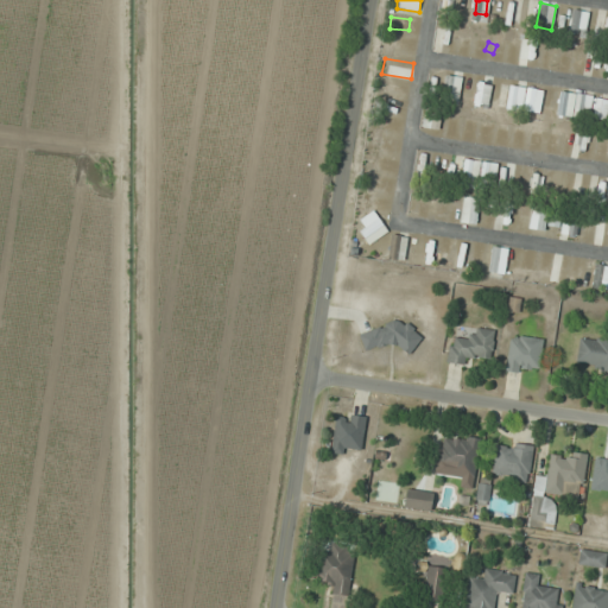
[(467,105),(470,83),(464,82),(461,103),(467,105)]
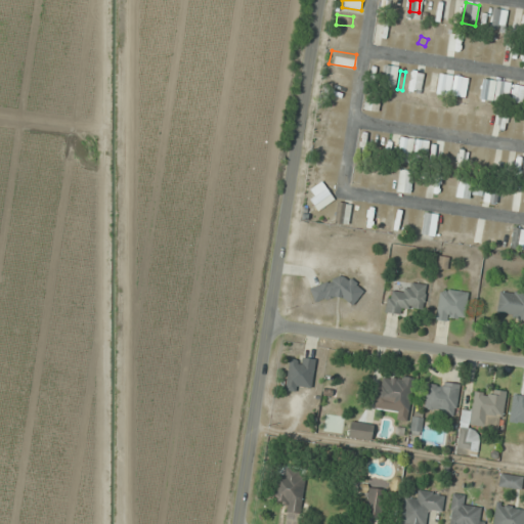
[(416,92),(422,74),(411,71),(406,89),(416,92)]
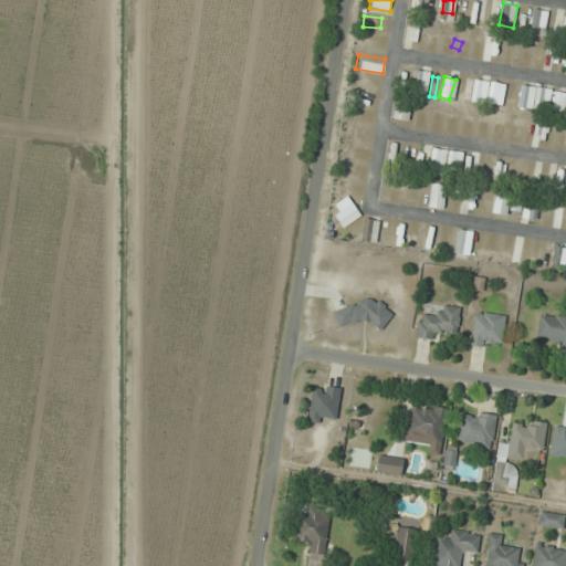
[(490,82),(475,79),(471,101),(484,104),(490,82)]
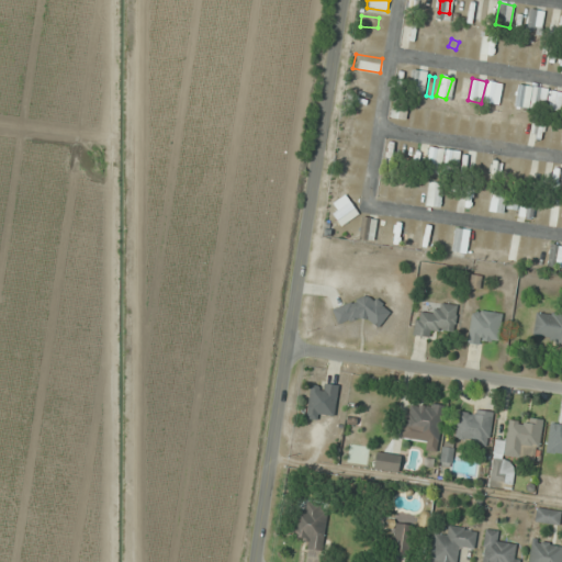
[(543,109),(546,88),(532,87),(530,108),(543,109)]
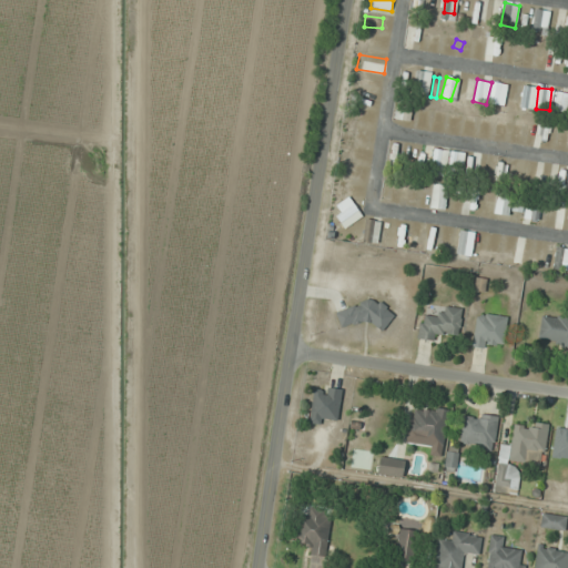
[(371,107),(372,98),(352,94),(351,103),(371,107)]
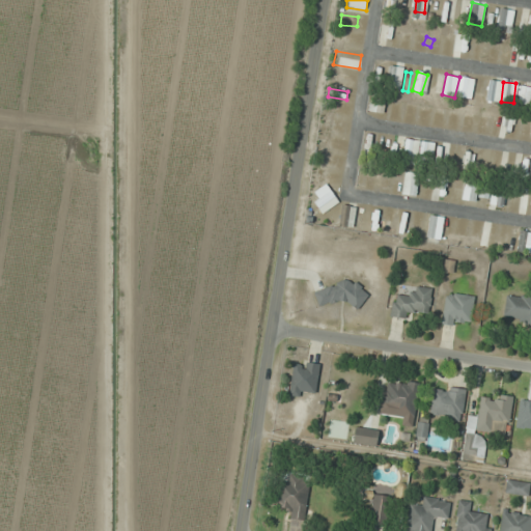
[(382,114),(387,94),(373,91),(368,111),(382,114)]
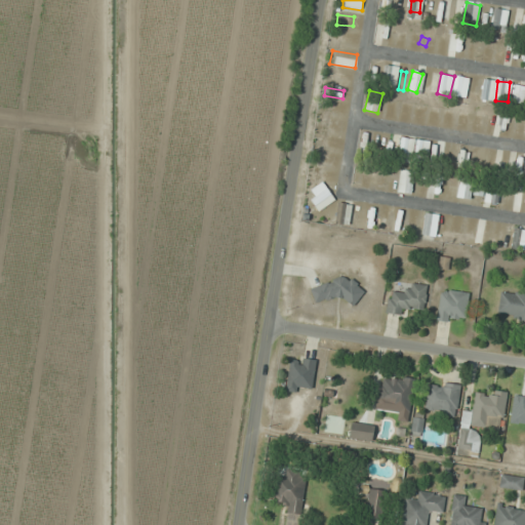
[(429,139),(400,138),(399,161),(413,162),(413,160),(427,161),(429,139)]
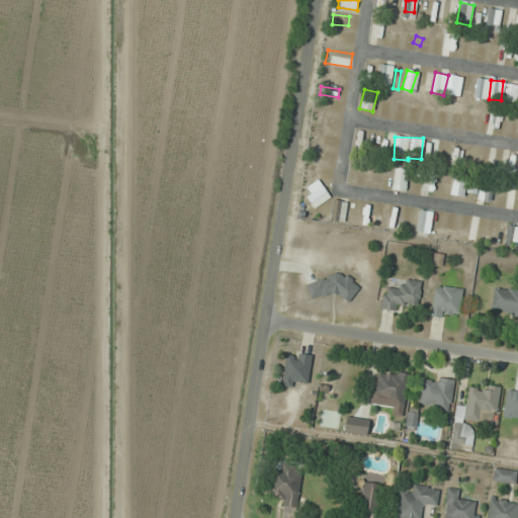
[(447,146),(441,144),(436,160),(442,162),(447,146)]
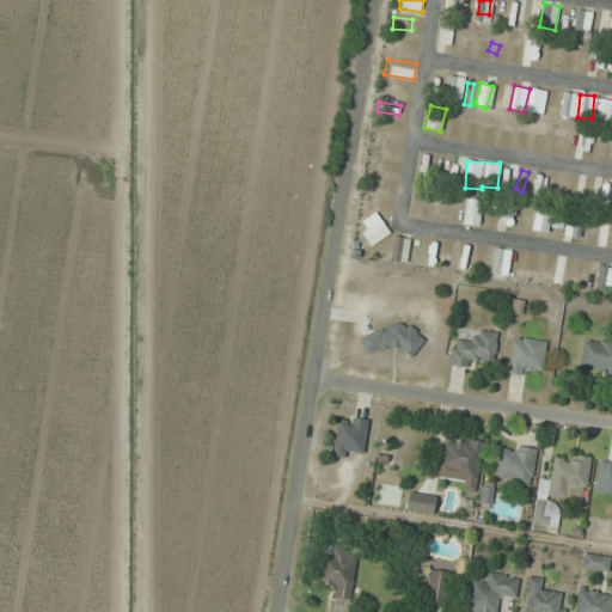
[(533,196),(540,197),(543,178),(536,177),(533,196)]
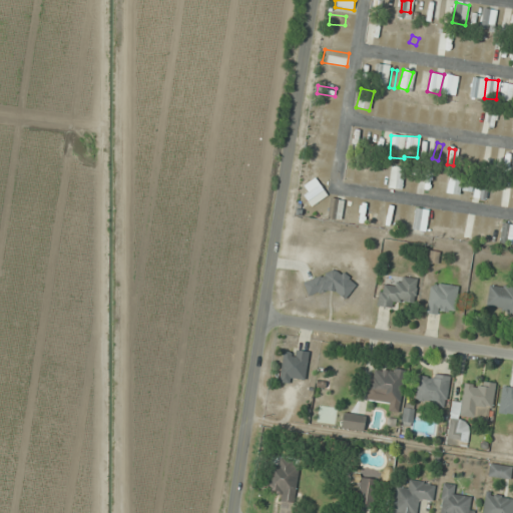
[(502,170),(509,172),(512,155),(506,153),(502,170)]
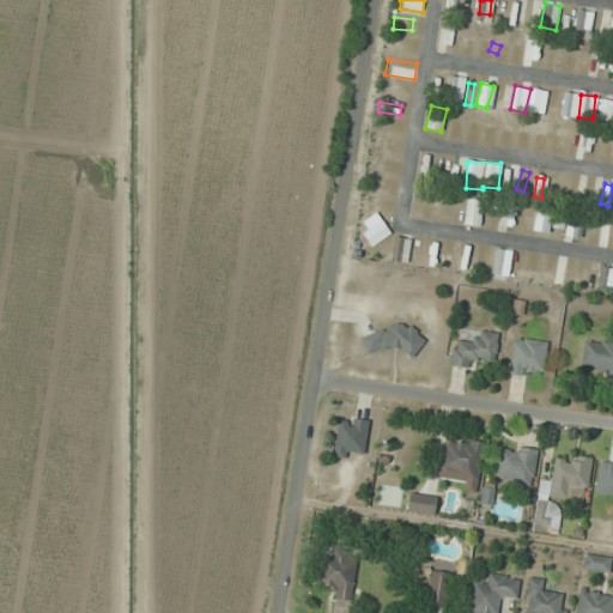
[(479,226),(483,200),(467,198),(465,224),(479,226)]
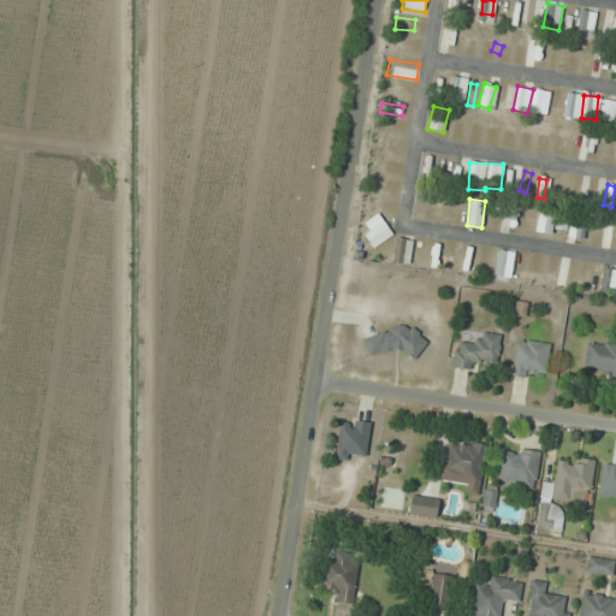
[(516,229),(519,206),(508,205),(505,227),(516,229)]
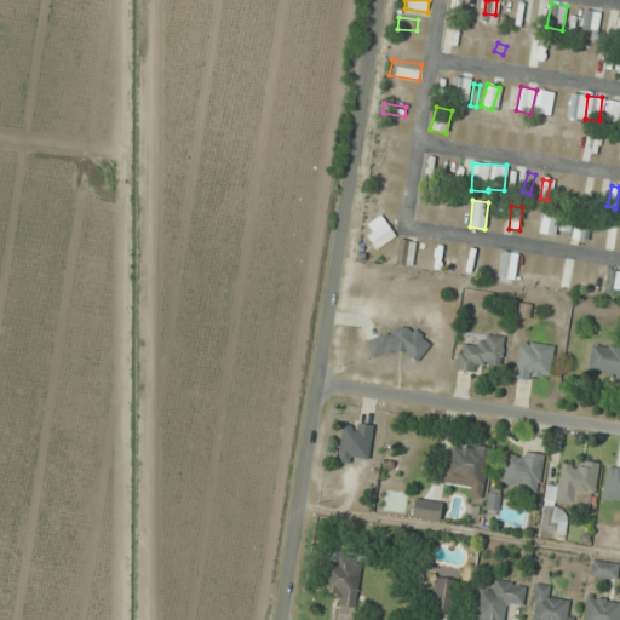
[(557,213),(541,212),(540,234),(557,235),(557,213)]
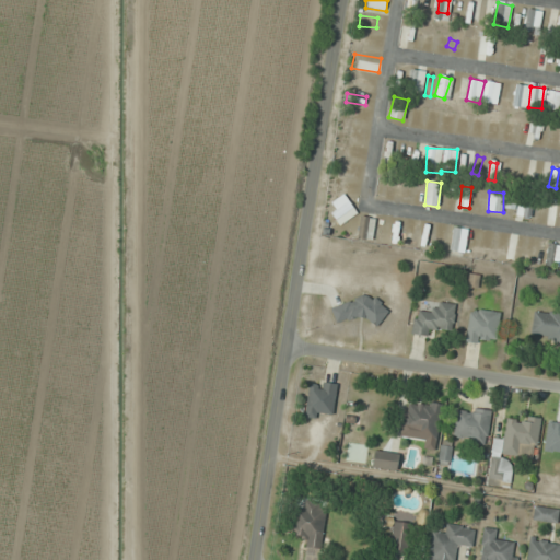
[(531,218),(533,198),(521,196),(517,216),(531,218)]
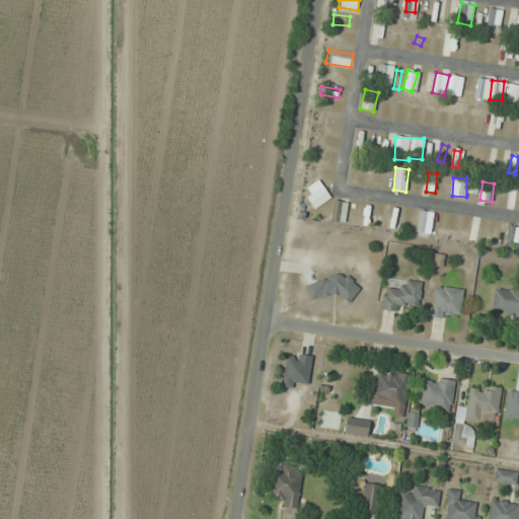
[(306,198),(315,209),(331,198),(322,186),(306,198)]
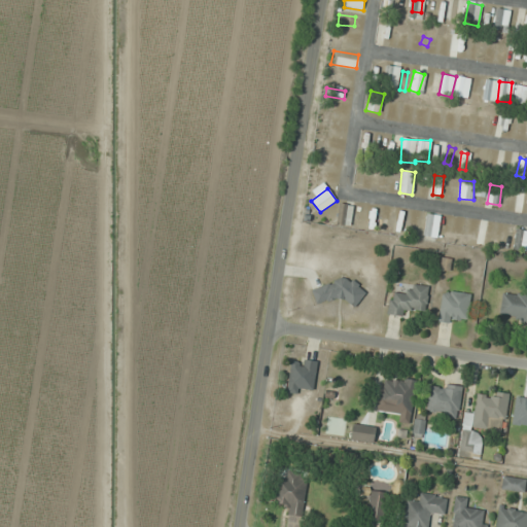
[(423,237),(437,239),(440,215),(426,214),(423,237)]
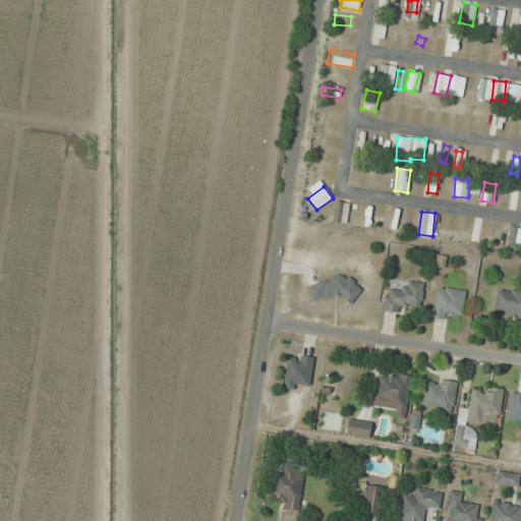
[(311,300),(340,293),(343,302),(359,298),(353,274),(307,285),(311,300)]
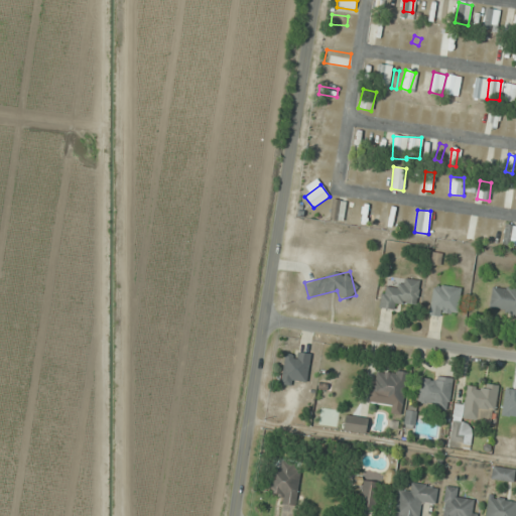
[(419,281),(401,279),(400,288),(382,286),(379,307),(399,309),(400,301),(417,303),(419,281)]
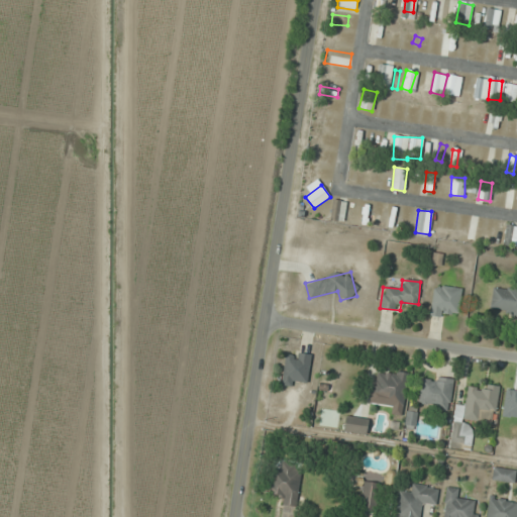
[(456,319),(460,289),(433,286),(429,315),(456,319)]
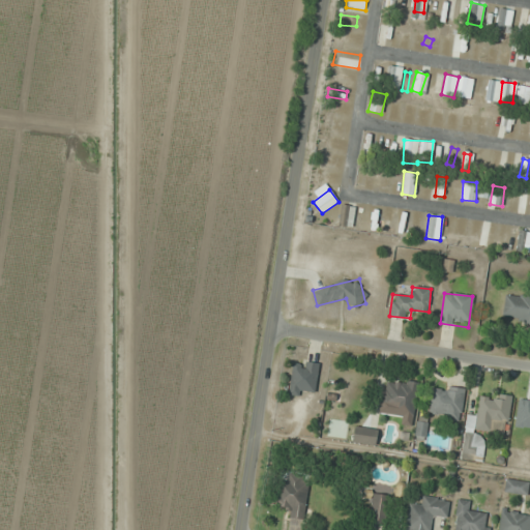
[(529,297),(505,294),(502,320),(529,323),(529,297)]
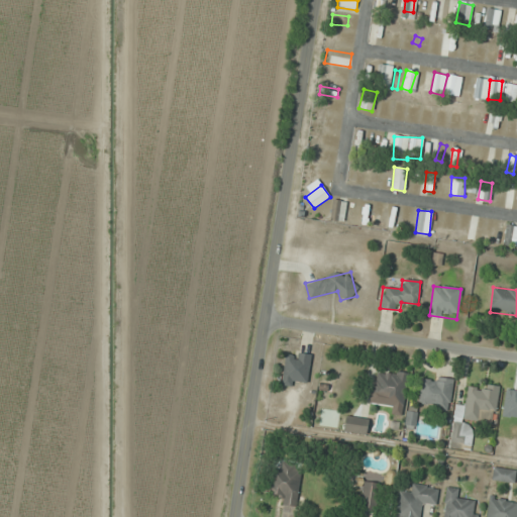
[(283,383),(307,385),(310,354),(286,352),(283,383)]
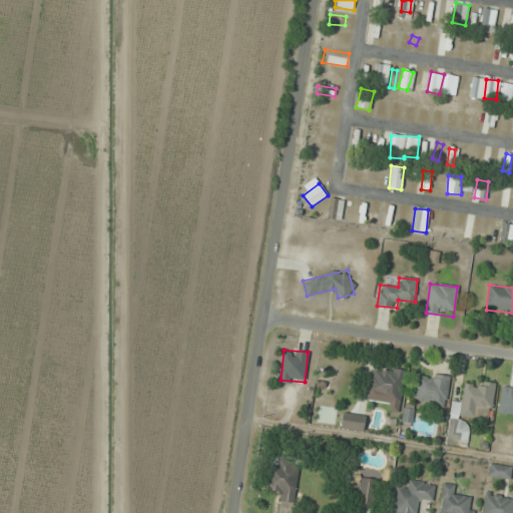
[(376,401),(399,405),(405,372),(372,366),(368,392),(377,393),(376,401)]
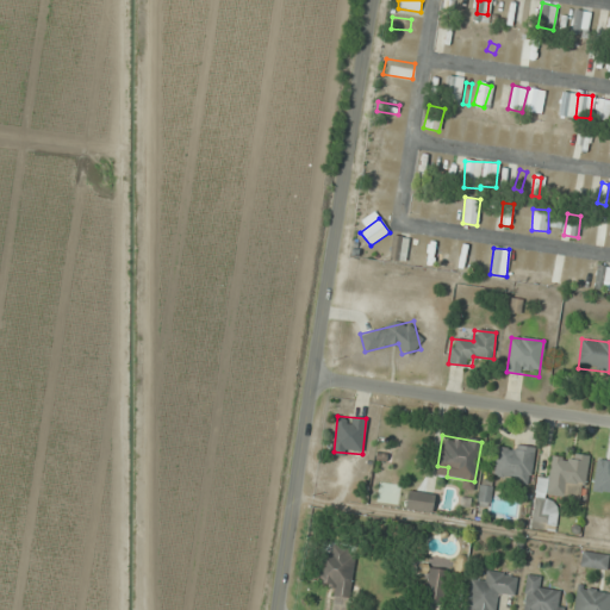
[(529,484),(534,447),(497,443),(493,480),(529,484)]
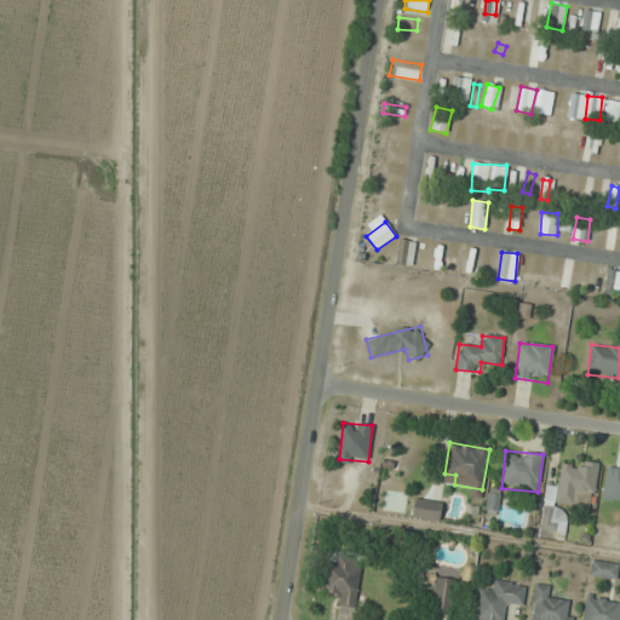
[(593,509),(598,464),(573,460),(573,465),(560,464),(555,504),(593,509)]
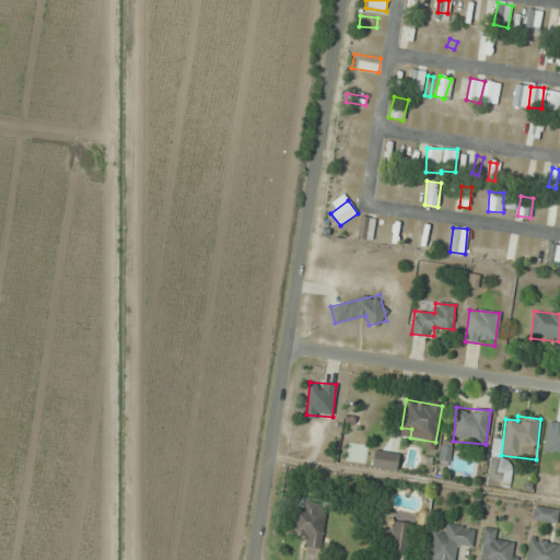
[(448,463),(451,443),(441,442),(439,462),(448,463)]
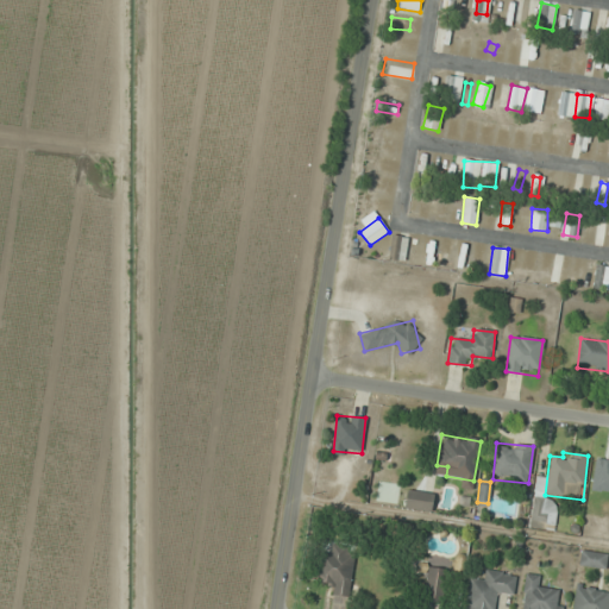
[(433,494),(407,490),(405,508),(431,512),(433,494)]
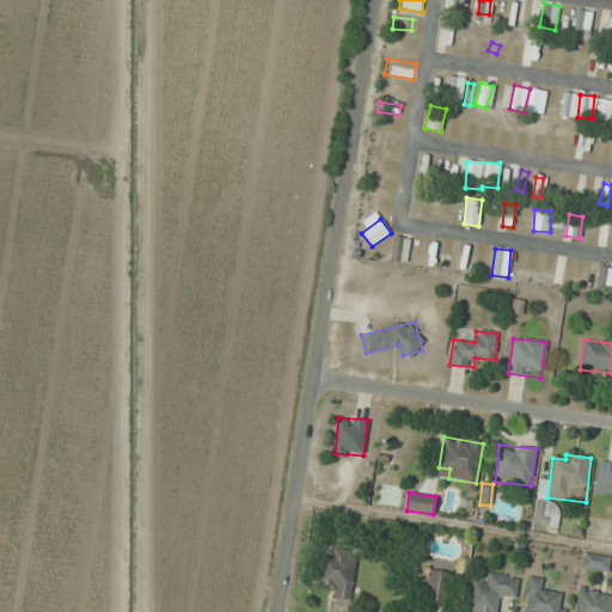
[(552,533),(561,505),(538,499),(530,527),(552,533)]
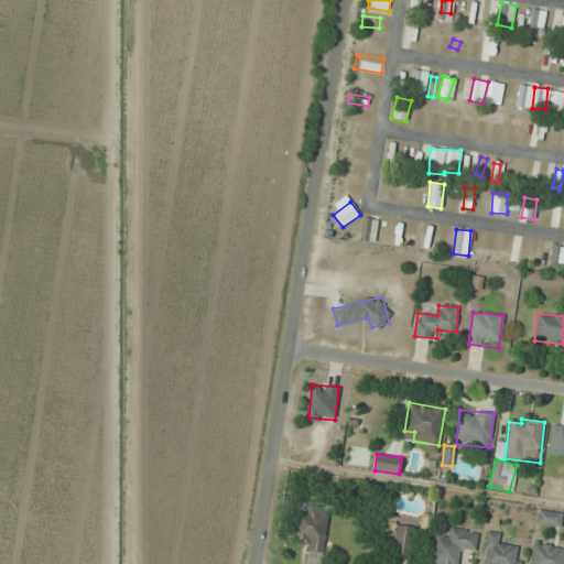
[(295,512),(293,539),(307,540),(306,551),(323,552),(327,508),(306,506),(305,513),(295,512)]
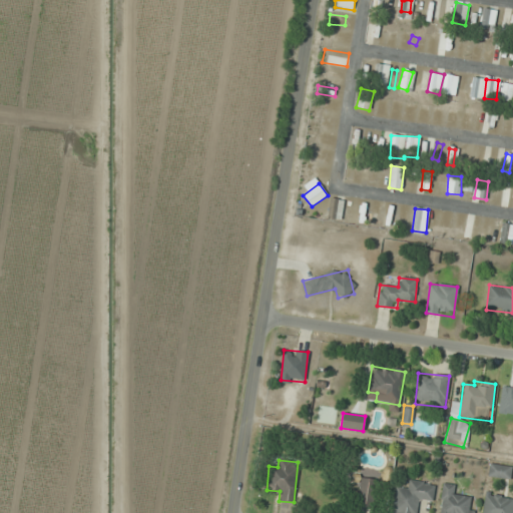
[(488,476),(511,479),(512,466),(489,464),(488,476)]
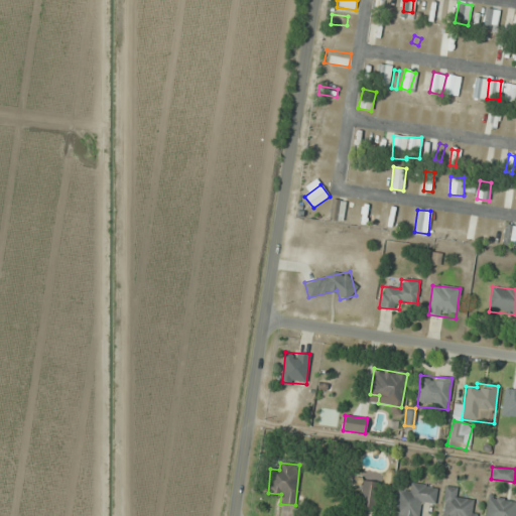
[(376,482),(361,482),(361,510),(376,510),(376,482)]
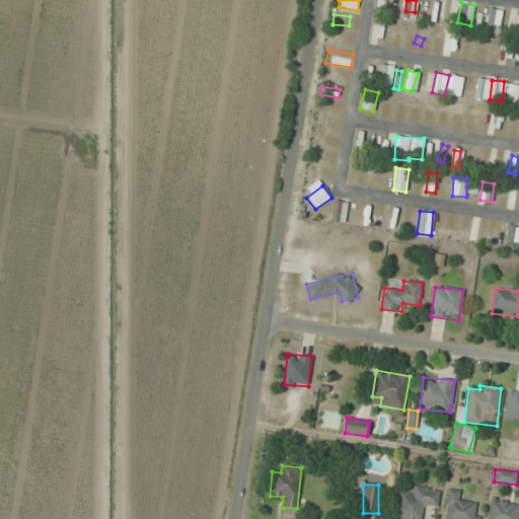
[(399,494),(395,518),(423,518),(425,506),(437,508),(440,489),(412,486),(411,495),(399,494)]
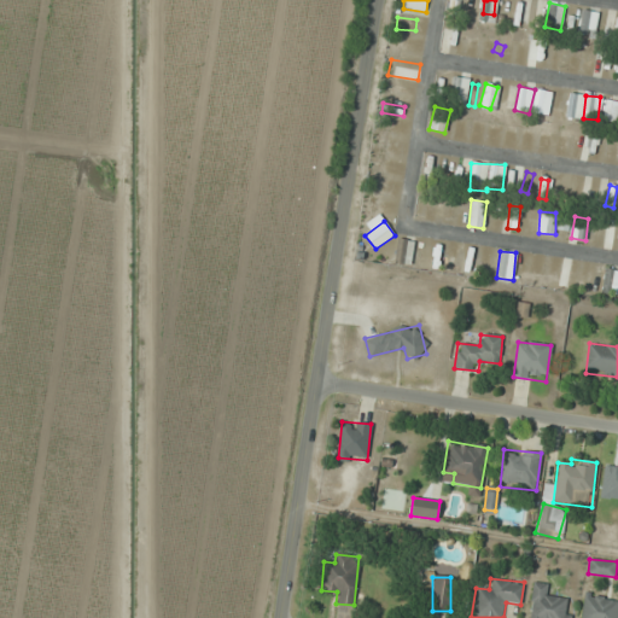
[(571,617),(572,612),(565,611),(566,598),(547,596),(549,584),(532,582),(528,617),(571,617)]
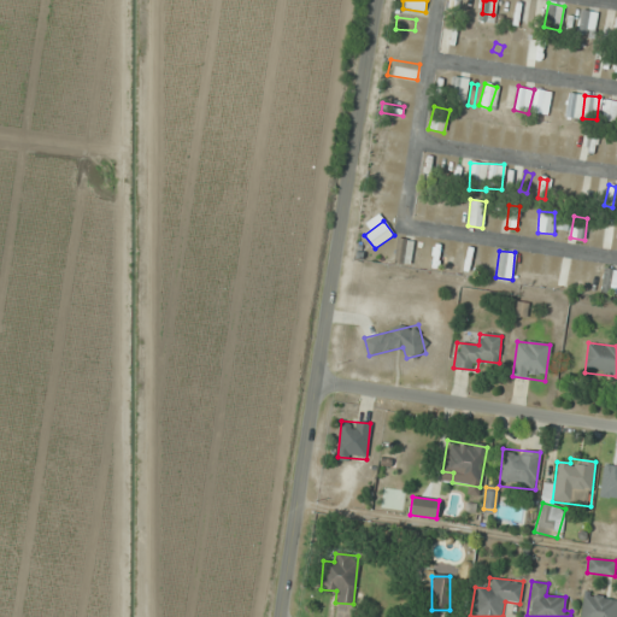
[(579,616),(616,616),(616,613),(616,597),(583,593),(579,616)]
